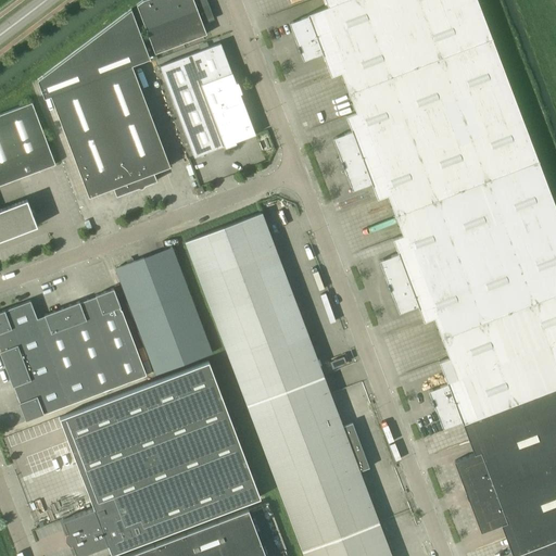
[(213,20),(207,4),(205,0),(141,0),(136,4),(154,53),(206,34),(203,24),(213,20)]
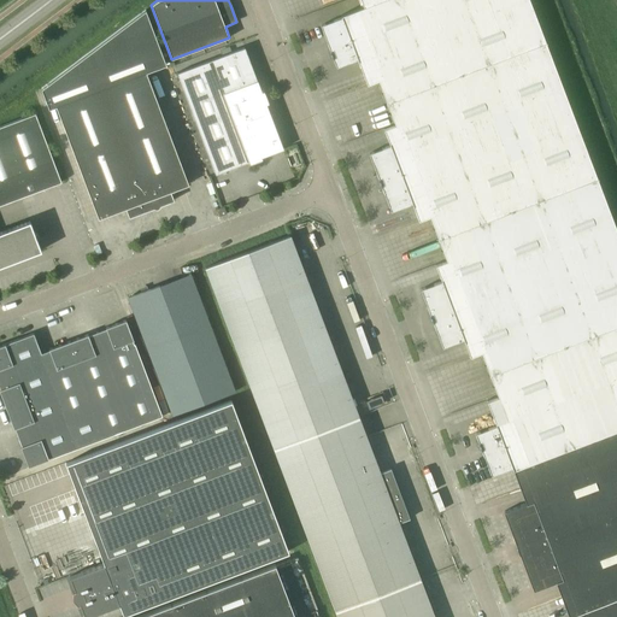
[(616,616),(616,233),(597,178),(528,0),(359,0),(363,7),(341,16),(341,18),(321,27),(336,68),(357,60),(366,84),(378,81),(395,125),(383,129),(389,146),(369,154),(391,212),(412,204),(418,221),(429,216),(446,260),(435,265),(441,282),(421,289),(442,347),(463,340),(470,357),(481,352),(498,397),(487,401),(495,425),(475,434),(491,475),(511,468),(512,470),(524,465),(532,486),(519,489),(526,504),(504,512),(533,591),(554,582),(560,598),(573,593),(580,612),(581,616),(616,616)]
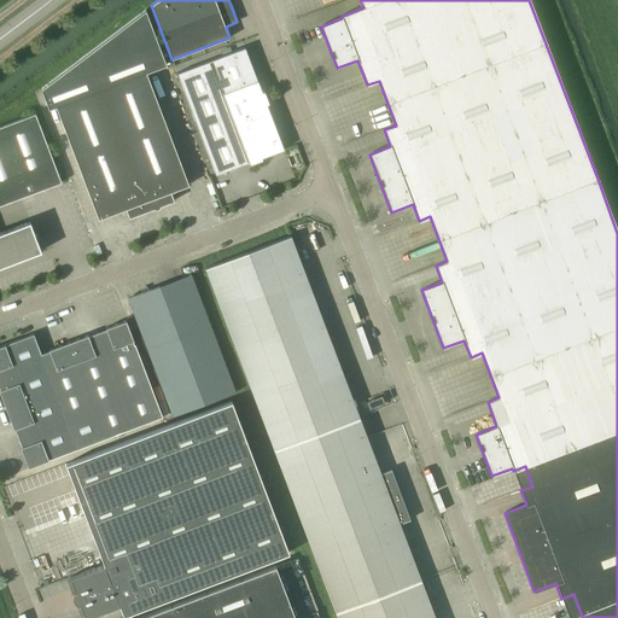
[(188,185),(146,71),(165,64),(145,10),(41,88),(48,109),(56,106),(98,219),(126,209),(129,217),(174,200),(170,192),(188,185)]
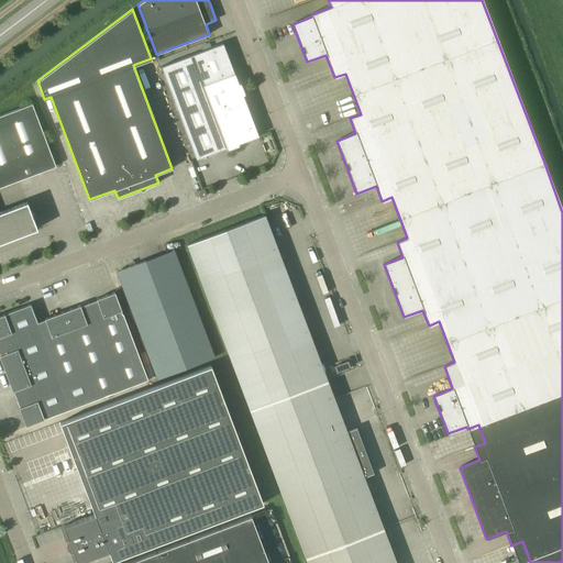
[(257,135),(242,95),(244,95),(240,83),(238,84),(222,43),(161,66),(196,158),(227,147),(227,150),(239,145),(238,143),(257,135)]
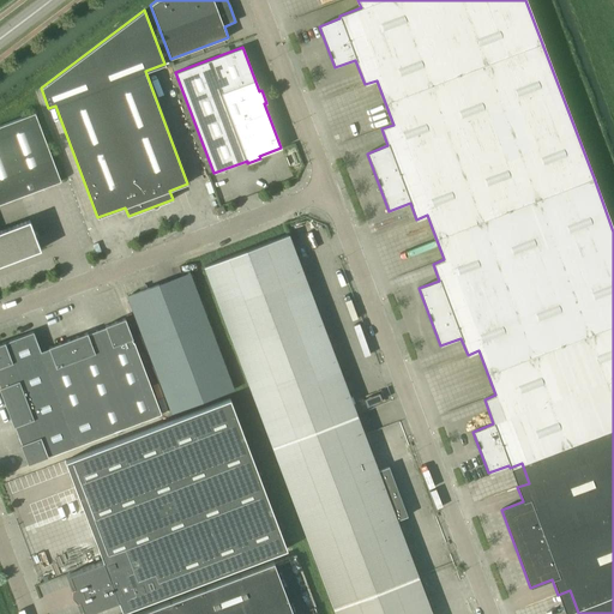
[(0,204),(60,181),(35,113),(0,125),(0,264),(41,250),(29,220),(0,230),(0,204)]
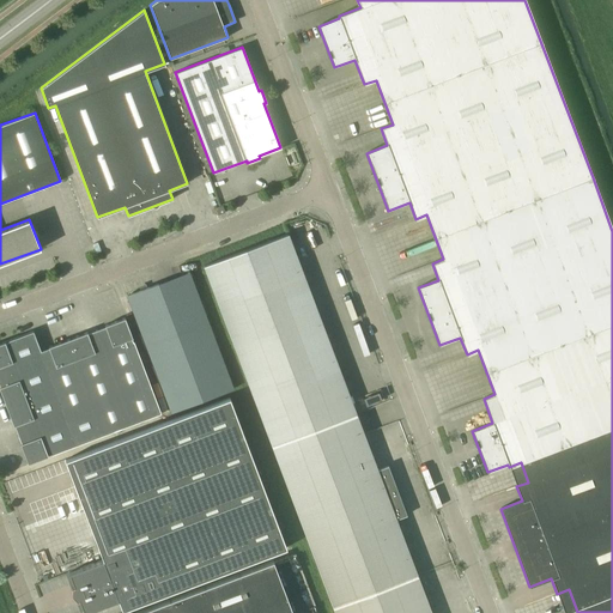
[(407,515),(388,465),(377,469),(289,234),(204,266),(334,612),(431,612),(396,519),(407,515)]
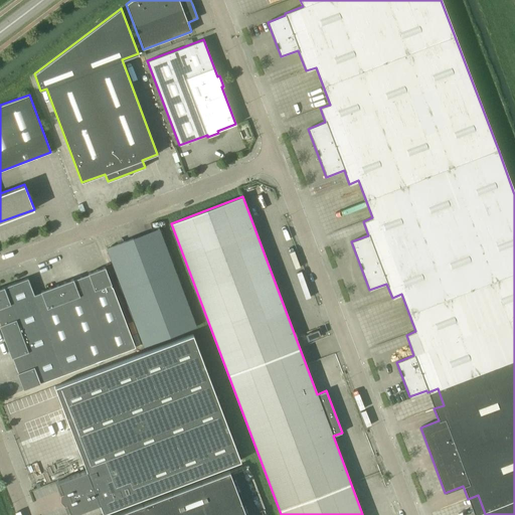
[(195,326),(158,228),(107,248),(144,346),(195,326)]
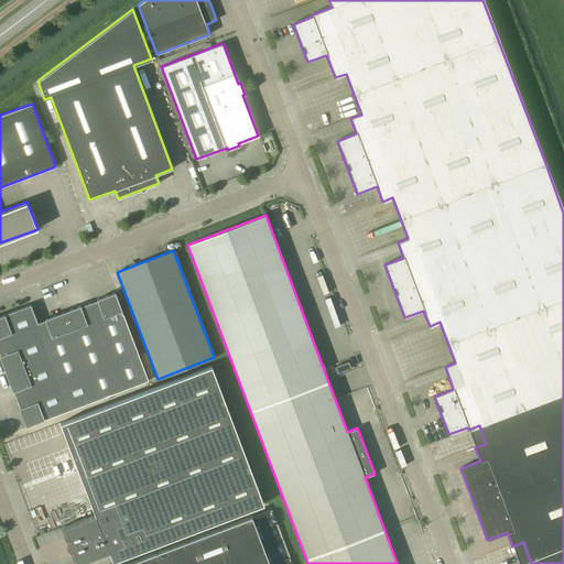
[(148,380),(122,314),(121,311),(115,293),(96,300),(97,301),(80,306),(79,306),(44,320),(44,321),(38,323),(30,305),(8,314),(4,315),(0,316),(0,359),(12,392),(13,391),(20,408),(19,409),(25,426),(44,420),(44,419),(47,418),(47,419),(148,380)]
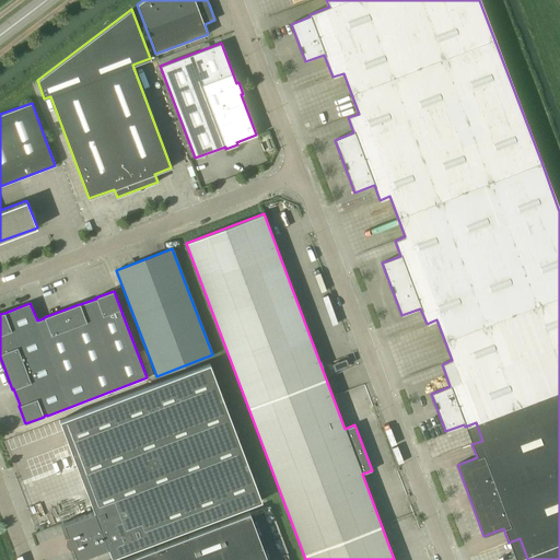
[(261,500),(209,363),(59,420),(94,511),(62,523),(77,559),(107,548),(112,557),(261,500)]
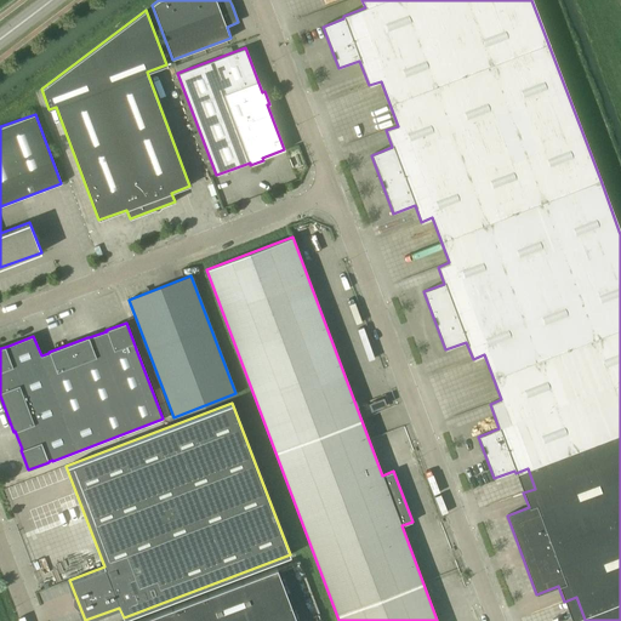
[(309,620),(306,609),(294,613),(277,568),(135,620),(309,620)]
